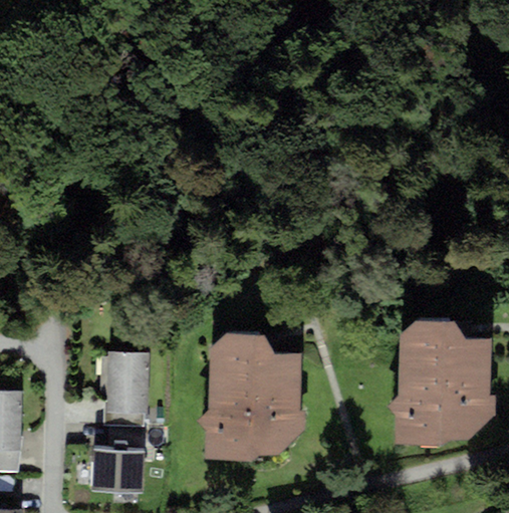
[(459,327),(416,323),(400,337),(401,401),(390,409),(394,415),(394,443),(442,445),(448,439),(473,443),(495,423),(494,401),(489,400),(491,339),(465,336),(459,327)]
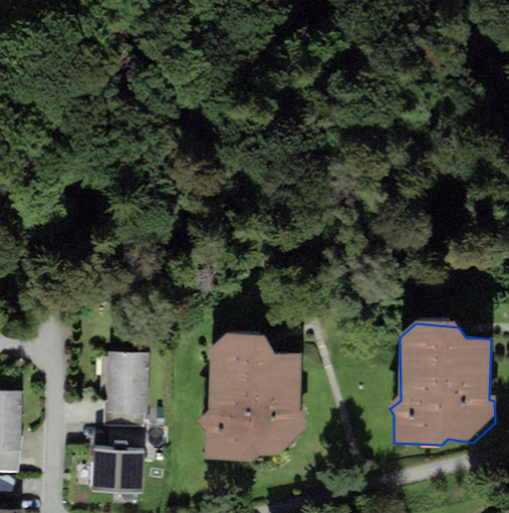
[(226,334),(211,348),(210,412),(201,423),(201,455),(268,461),(302,435),(303,416),(298,410),(298,356),(276,353),(267,337),(226,334)]
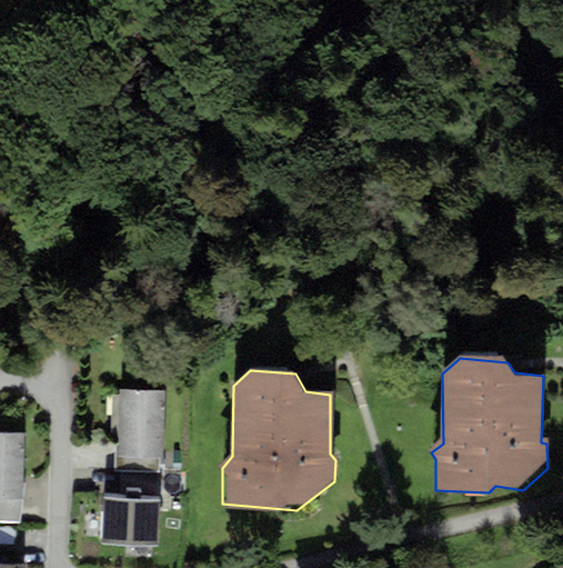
[(157,389),(113,389),(112,454),(112,471),(156,471),(156,455),(157,389)]
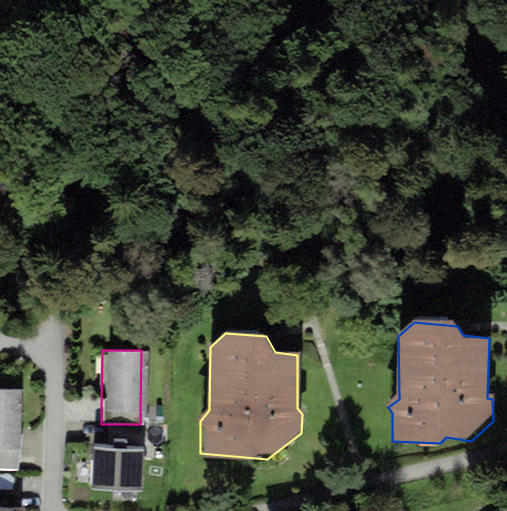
[(13,389),(0,389),(0,470),(14,470),(13,389)]
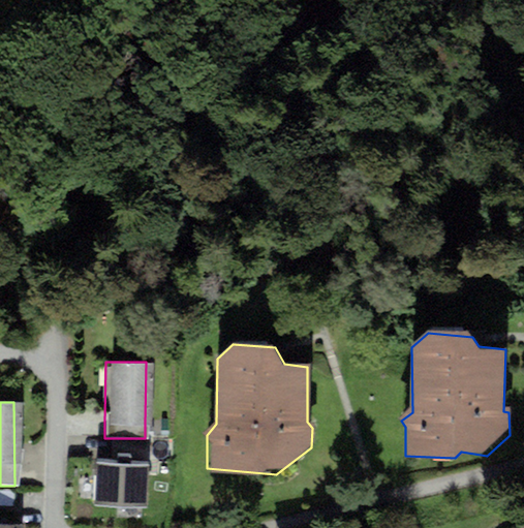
[(147,461),(93,459),(91,505),(145,508),(147,461)]
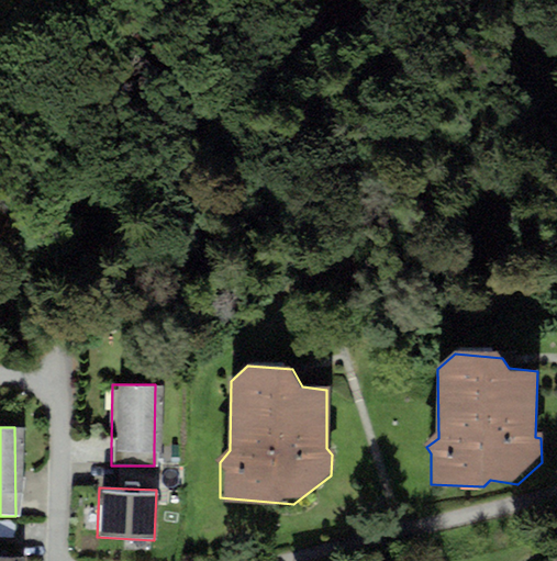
All buildings are outlined.
